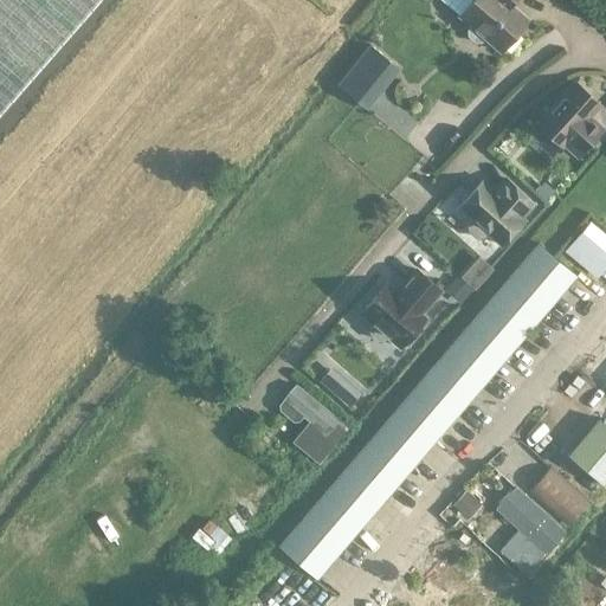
[(0,0),(0,111),(97,0),(0,0)]
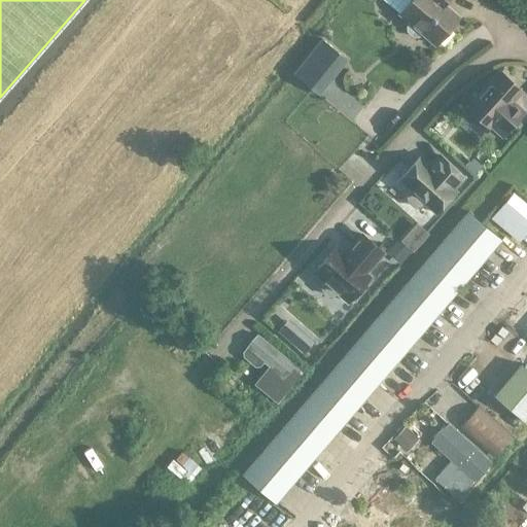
[(443,3),(445,0),(410,0),(398,13),(434,44),(458,16),(443,3)]
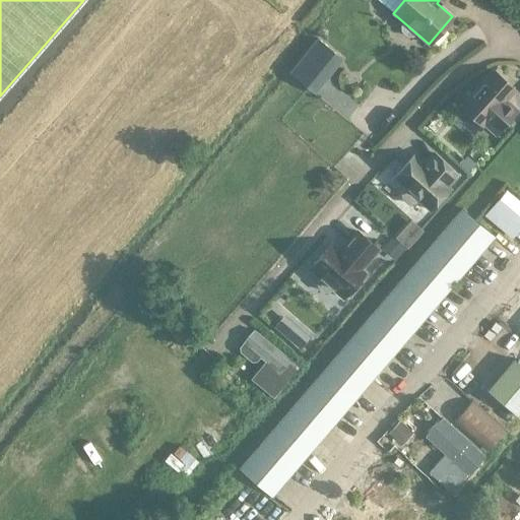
[(288,73),(314,94),(332,71),(320,61),(329,49),(317,39),(288,73)]
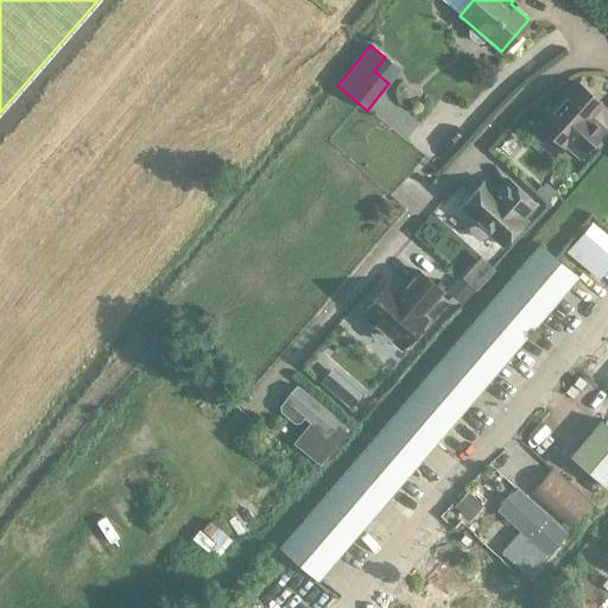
[(591,121),(590,116),(601,105),(576,82),(538,124),(563,147),(565,145),(578,157),(605,128),(603,127),(601,130),(591,121)]
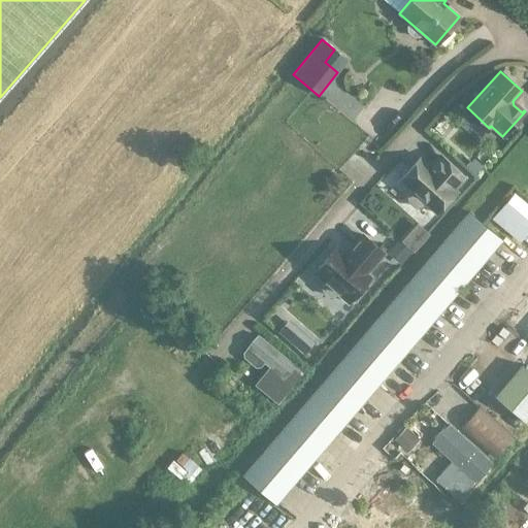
[(454,189),(464,177),(439,155),(429,167),(420,158),(399,179),(411,191),(408,193),(407,197),(408,201),(414,206),(418,206),(422,205),(424,202),(436,212),(456,191),(454,189)]
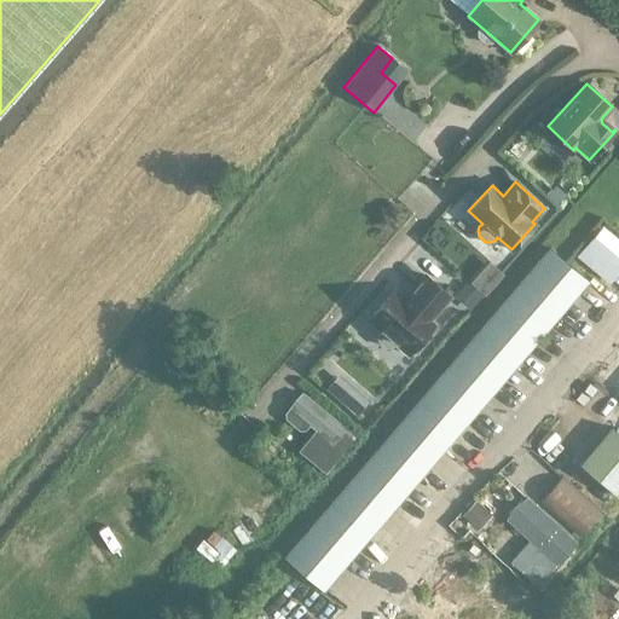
[(618,246),(601,231),(580,255),(609,279),(618,270),(618,271),(618,246)]
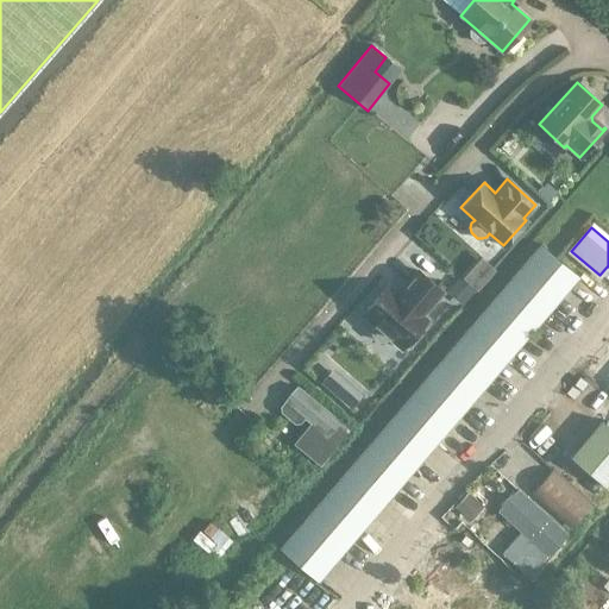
[(516,271),(554,303),(578,276),(540,244),(516,271)]
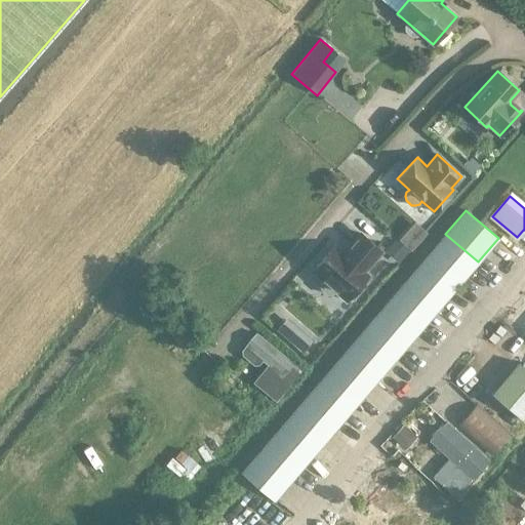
[(363,271),(380,251),(360,233),(342,253),(333,245),(312,271),(323,281),(320,284),(320,288),(327,294),(331,293),(334,290),(346,300),(368,275),(363,271)]
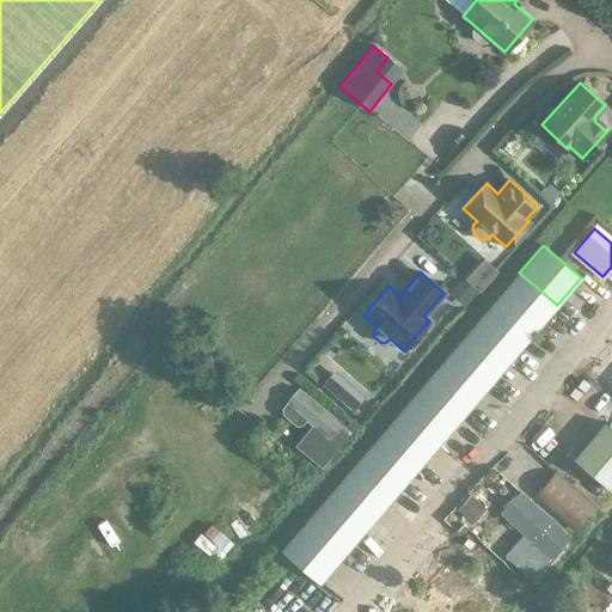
[(495,300),(533,334),(557,305),(519,273),(495,300)]
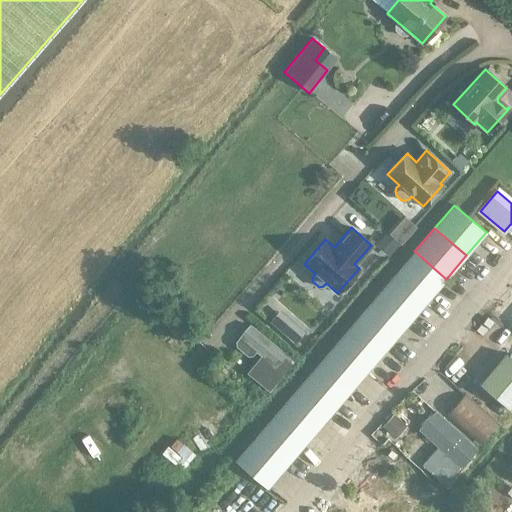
[(394,274),(426,302),(446,279),(414,251),(394,274)]
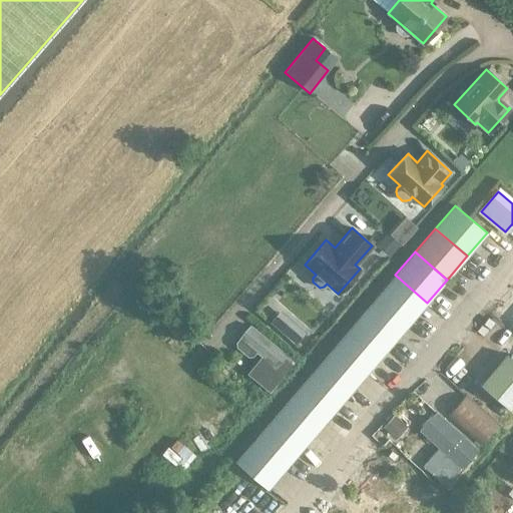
[(375,299),(407,326),(427,303),(395,275),(375,299)]
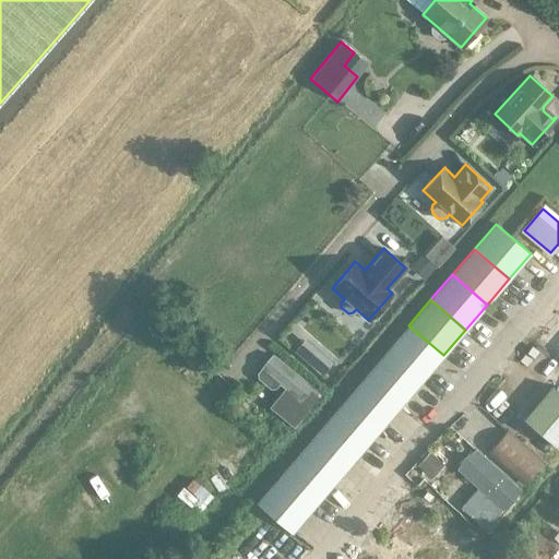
[(387,351),(421,380),(443,355),(408,325),(387,351)]
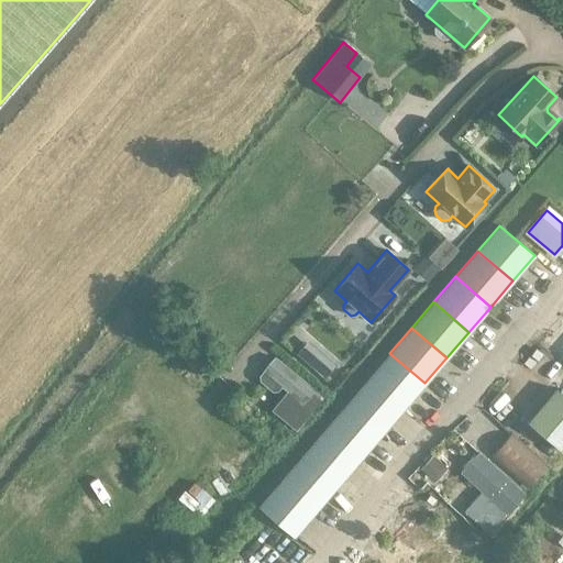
[(297,351),(324,375),(335,363),(308,339),(297,351)]
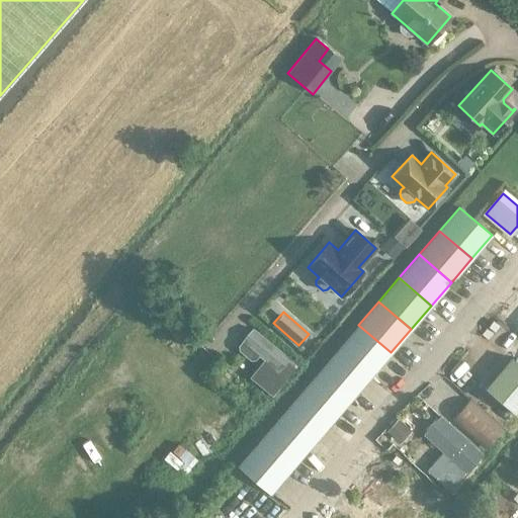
[(339,348),(370,376),(391,352),(358,325),(339,348)]
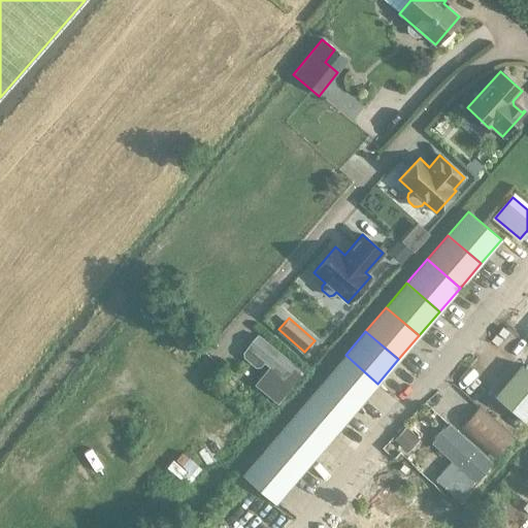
[(304,372),(258,334),(242,353),(243,358),(255,367),(260,367),(263,363),(268,367),(254,385),(277,404),(304,372)]
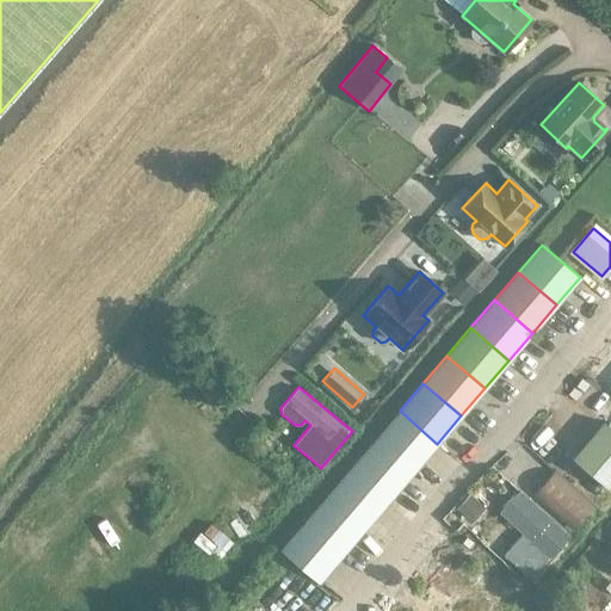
[(376,439),(414,471),(437,444),(400,411),(376,439)]
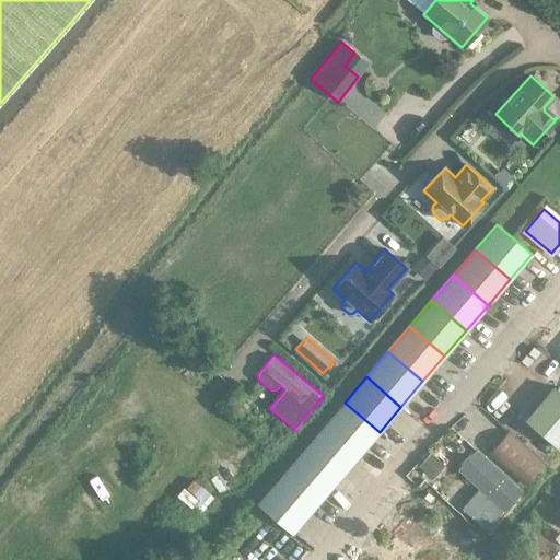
[(559,444),(559,393),(552,386),(524,419),(558,448),(559,444)]
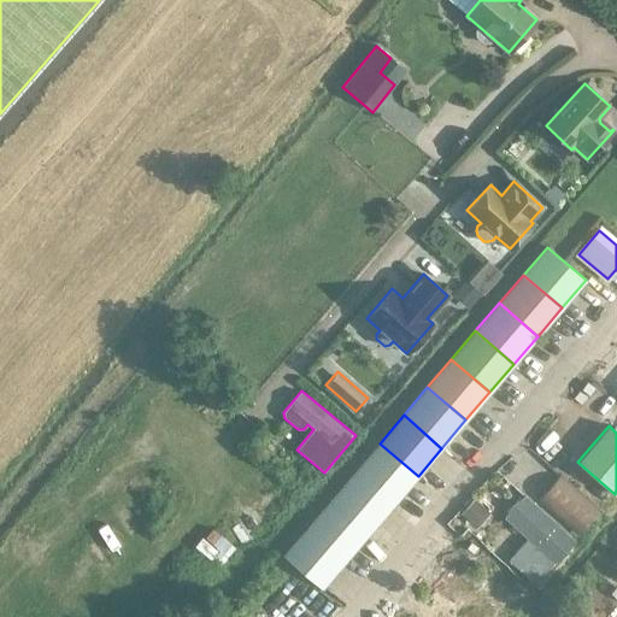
[(380,444),(356,471),(394,504),(418,476),(380,444)]
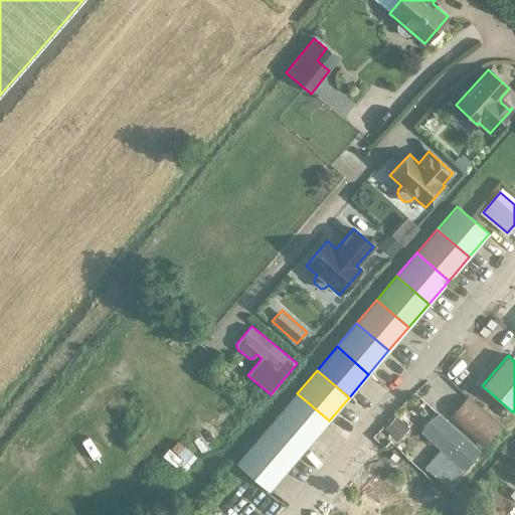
[(277,416),(309,444),(329,420),(297,393),(277,416)]
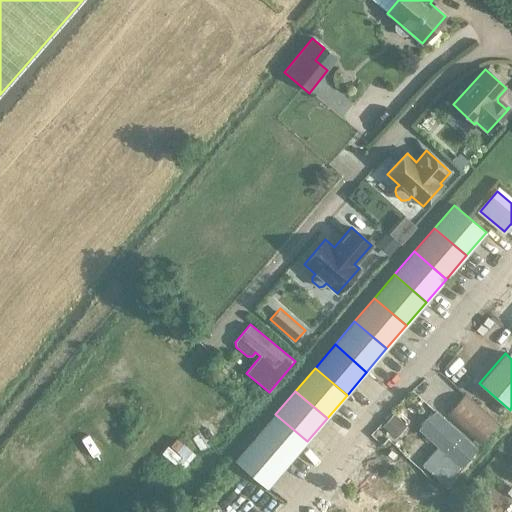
[(498,423),(464,394),(446,415),(479,444),(498,423)]
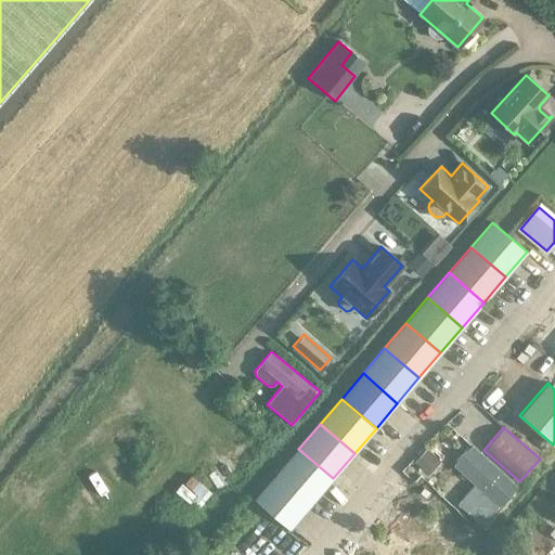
[(276,474),(311,504),(333,478),(298,449),(276,474)]
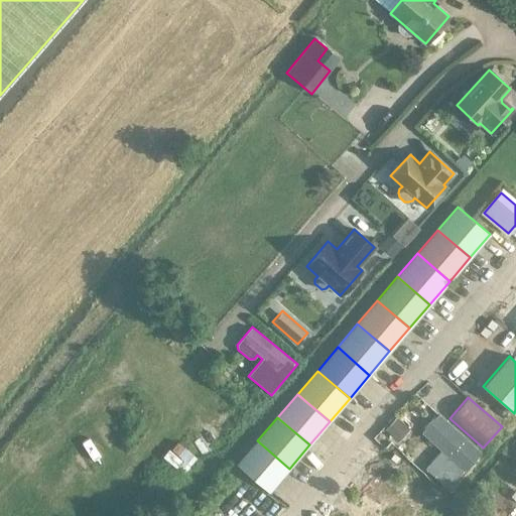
[(481,452),(446,420),(428,439),(440,450),(463,471),(481,452)]
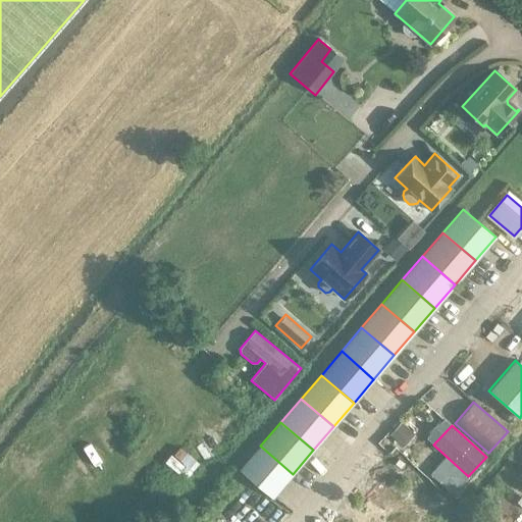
[(167,461),(188,476),(201,459),(179,445),(167,461)]
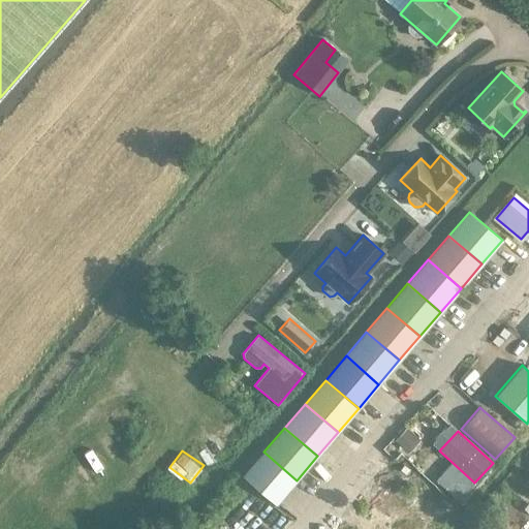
[(243,476),(276,504),(297,480),(263,452),(243,476)]
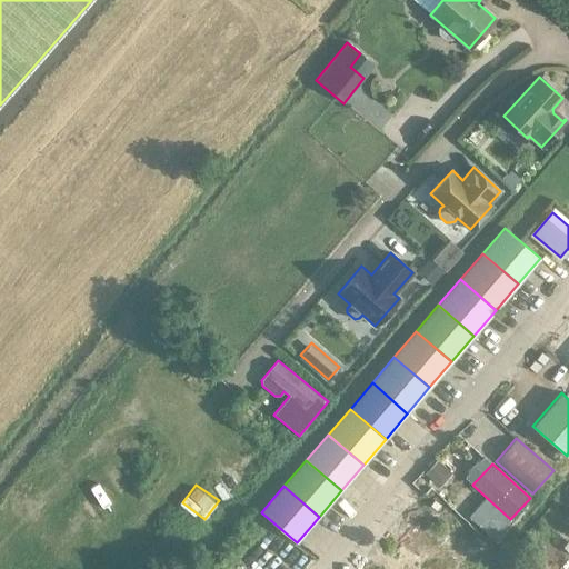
[(510,519),(486,497),(468,517),(492,538),(510,519)]
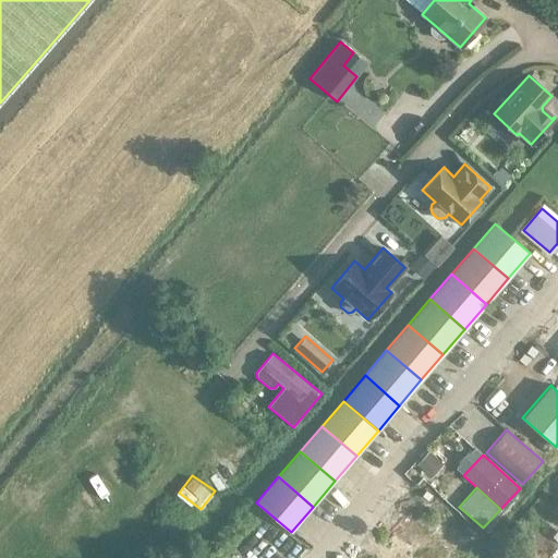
[(441,557),(451,547),(450,547),(434,533),(414,517),(397,538),(412,550),(421,557),(441,557)]
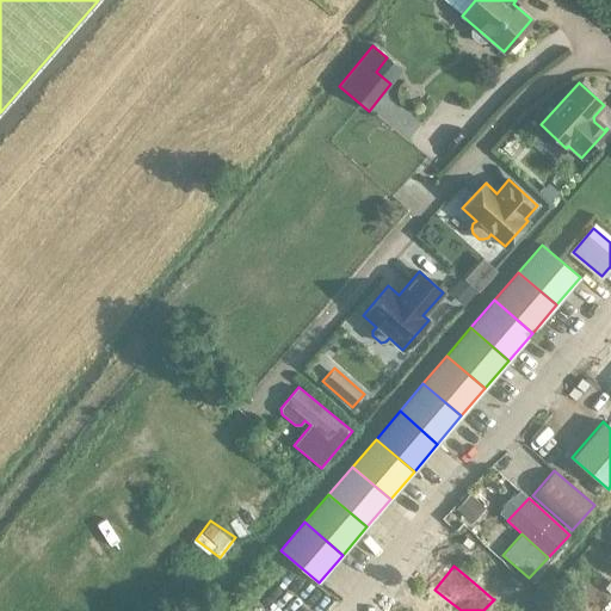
[(500,590),(482,575),(475,584),(493,599),(500,590)]
